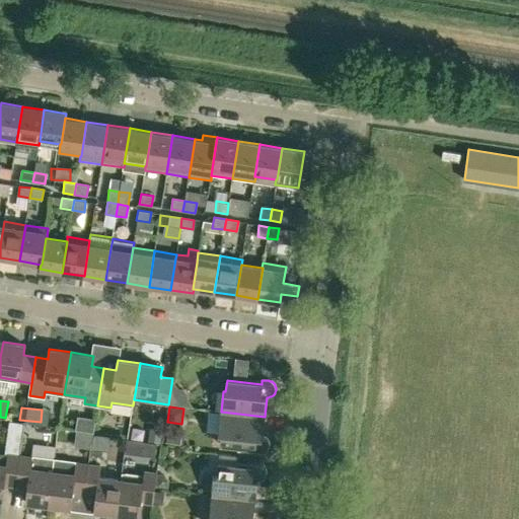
[(254,448),(254,452),(261,453),(263,453),(264,452),(265,452),(267,451),(268,450),(269,449),(270,448),(270,446),(270,445),(270,443),(270,442),(269,440),(268,439),(267,438),(266,437),(265,437),(263,436),(265,417),(221,412),(219,433),(221,433),(220,444),(254,448)]
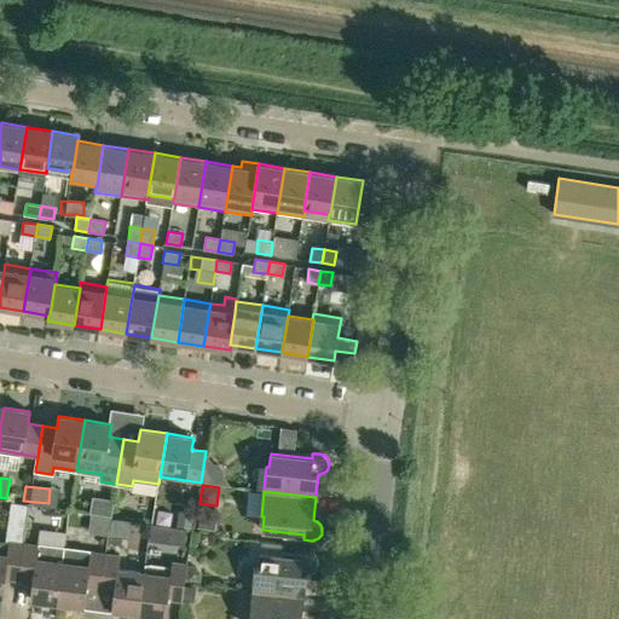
[(85,496),(81,532),(121,536),(122,520),(104,518),(105,497),(85,496)]
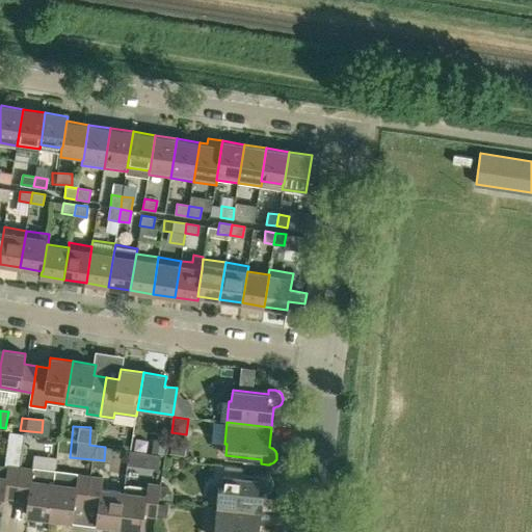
[(164,454),(166,441),(154,439),(152,453),(164,454)]
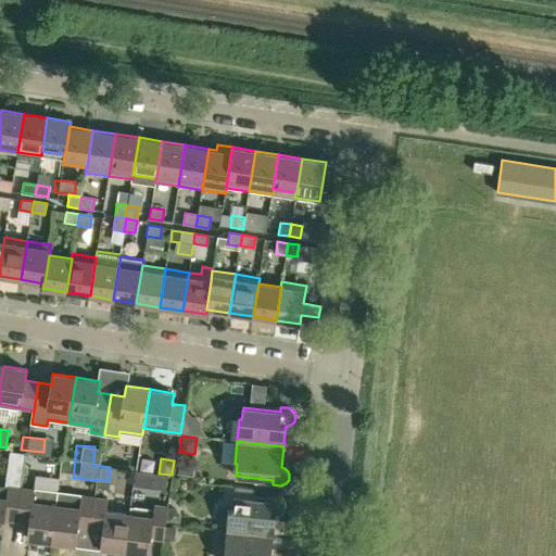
[(155,476),(154,490),(165,491),(167,477),(155,476)]
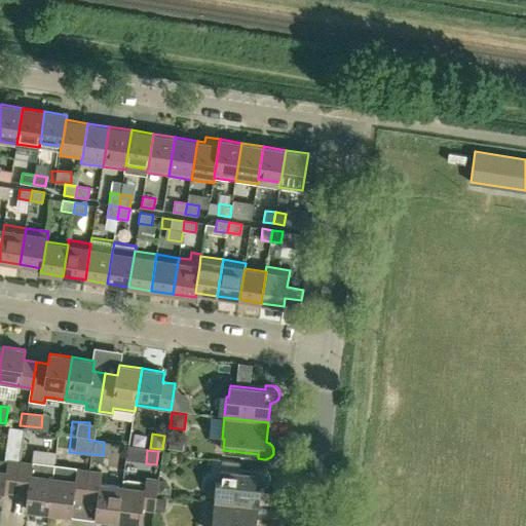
[(16,493),(21,461),(8,460),(6,472),(0,470),(0,506),(2,506),(4,492),(16,493)]
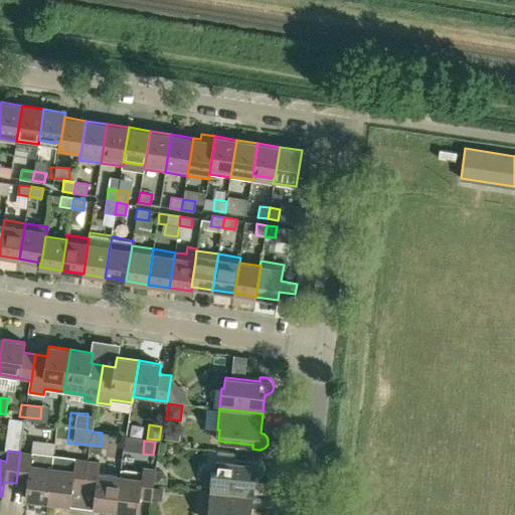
[(53,457),(20,452),(16,483),(27,485),(26,499),(48,502),(53,457)]
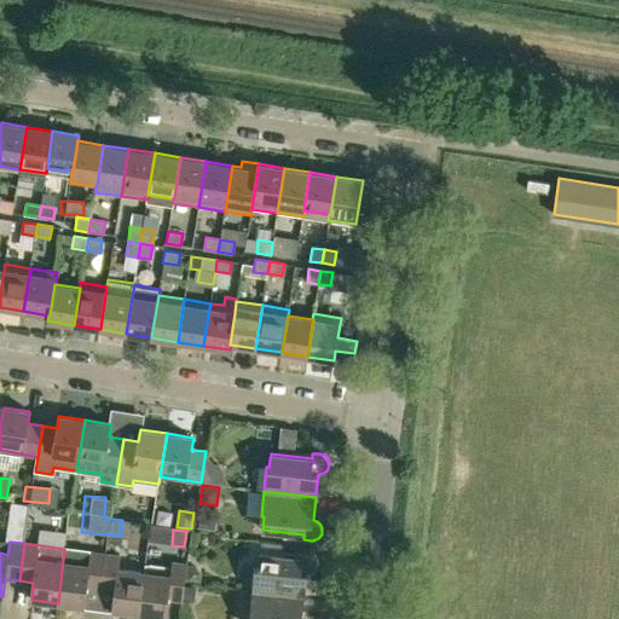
[(105,554),(64,549),(58,603),(85,607),(86,589),(100,591),(105,554)]
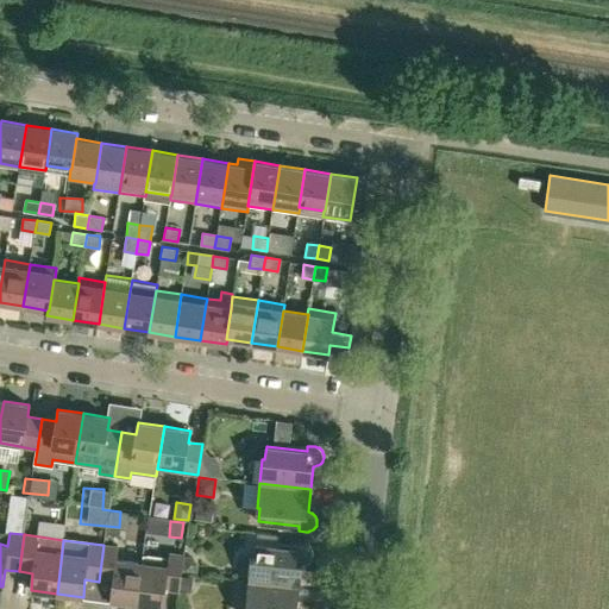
[(249,582),(300,586),(302,564),(305,564),(306,564),(307,563),(309,562),(311,560),(312,559),(312,558),(313,556),(313,554),(313,552),(313,551),(312,550),(311,547),(309,546),(308,546),(307,545),(305,545),(297,544),(296,548),(256,544),(255,557),(251,557),(249,582)]
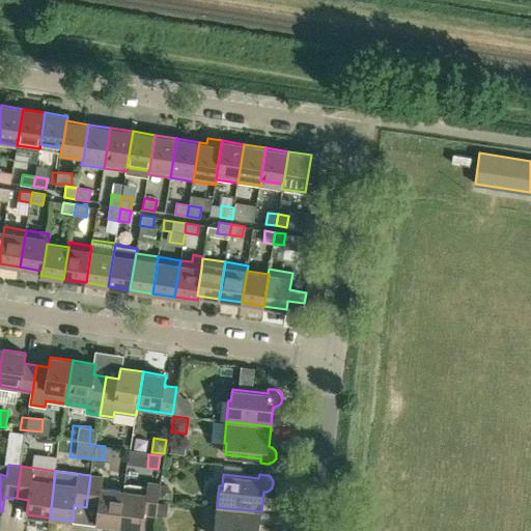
[(103,477),(90,475),(86,507),(99,508),(96,524),(119,527),(123,491),(102,487),(103,477)]
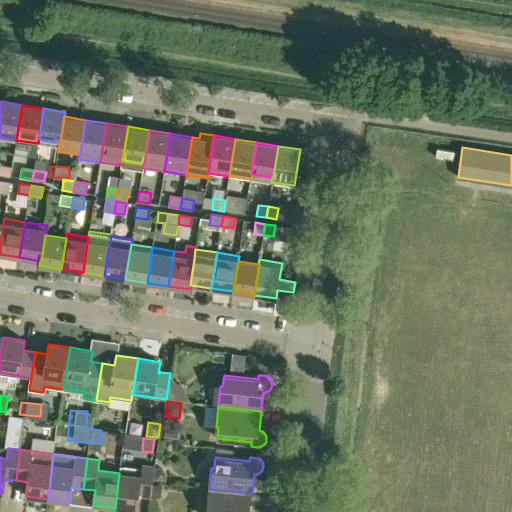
[(120,467),(119,473),(115,508),(137,511),(139,496),(151,497),(155,466),(142,465),(142,470),(120,467)]
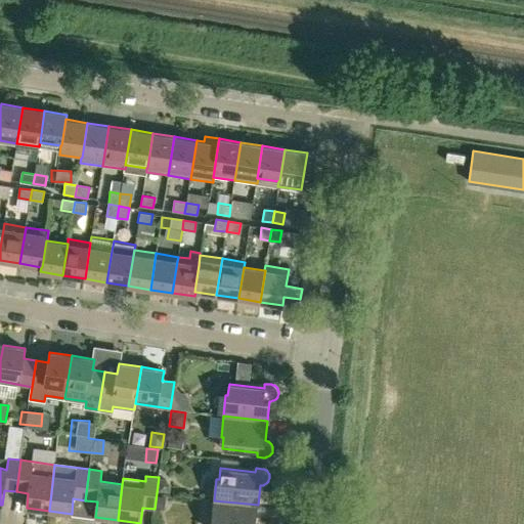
[(170,485),(166,478),(159,478),(158,491),(170,492),(170,485)]
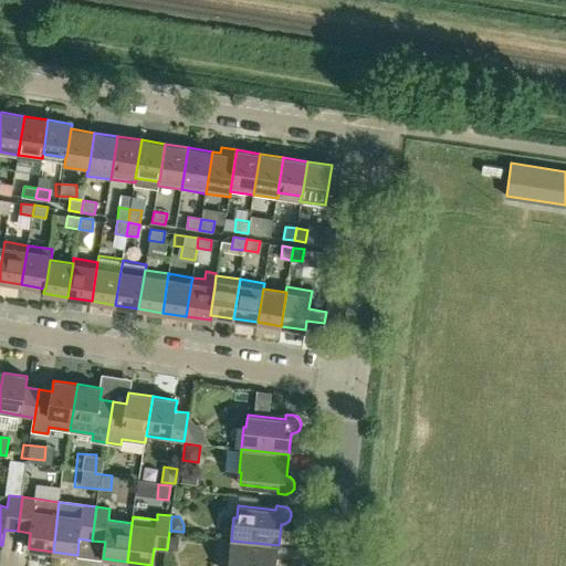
[(177,551),(179,536),(169,535),(168,549),(177,551)]
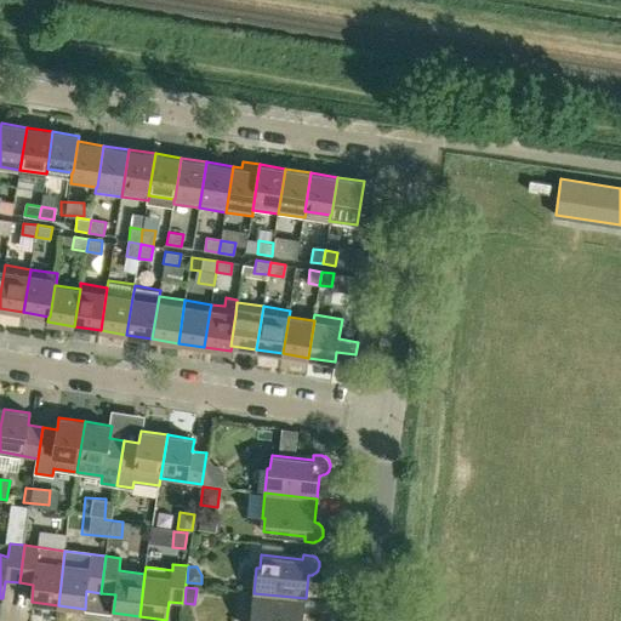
[(302,620),(306,598),(254,593),(251,617),(254,617),(252,620),(302,620)]
